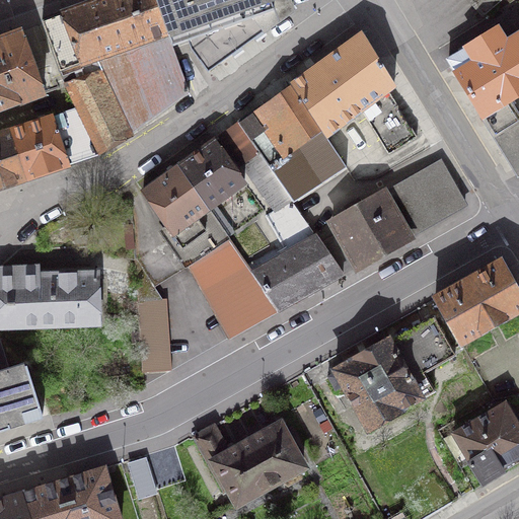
[(155,0),(104,0),(42,22),(60,72),(167,34),(168,33),(155,0)]
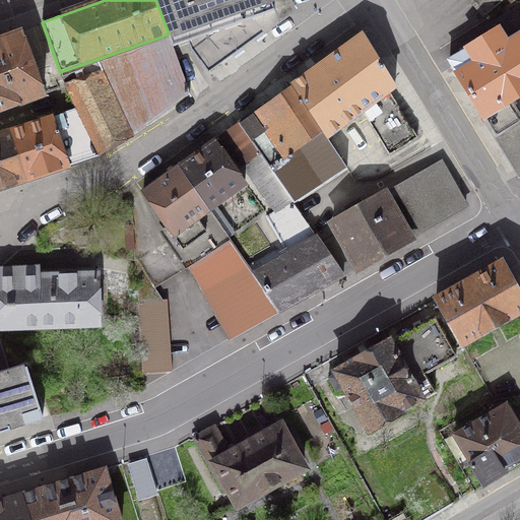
[(191,50),(208,72),(293,11),(288,0),(155,0),(169,34),(183,28),(191,50)]
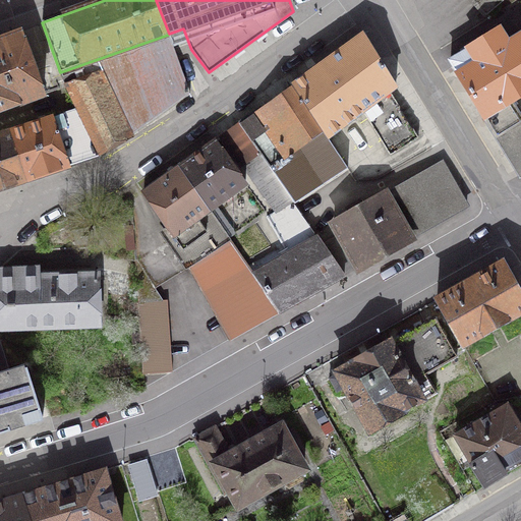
[(473,0),(486,14),(503,0),(473,0)]
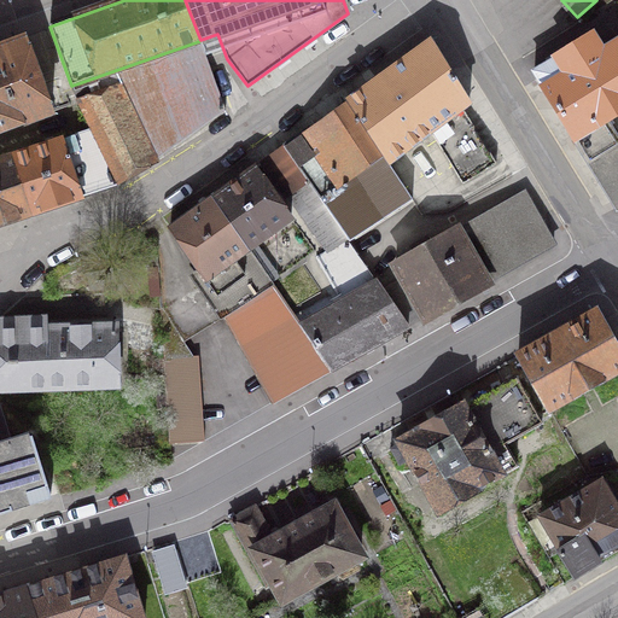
[(617,42),(601,52),(592,36),(534,71),(617,208),(617,207),(617,144),(608,128),(606,128),(602,121),(617,110),(617,42)]
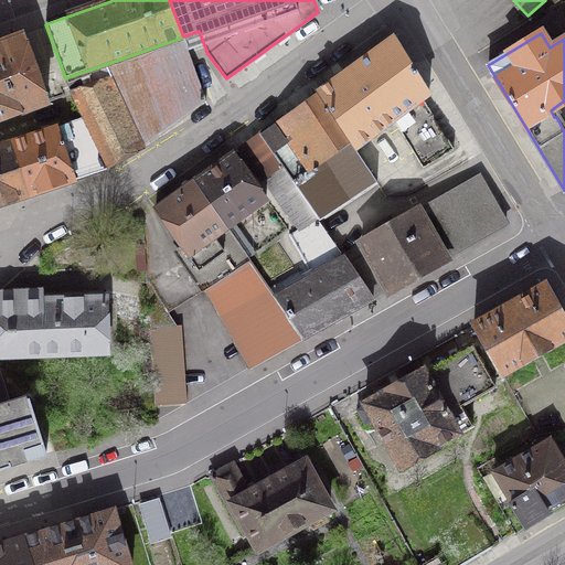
[(0,121),(48,105),(23,36),(0,44),(0,121)]
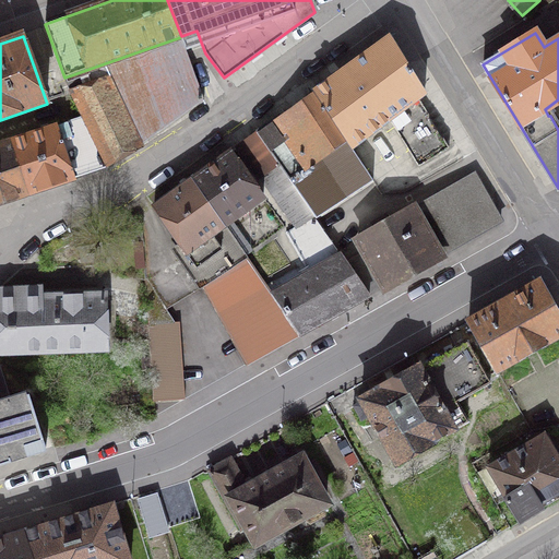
[(370,49),(313,91),(314,93),(352,147),(389,119),(418,97),(424,93),(389,36),(370,49)]
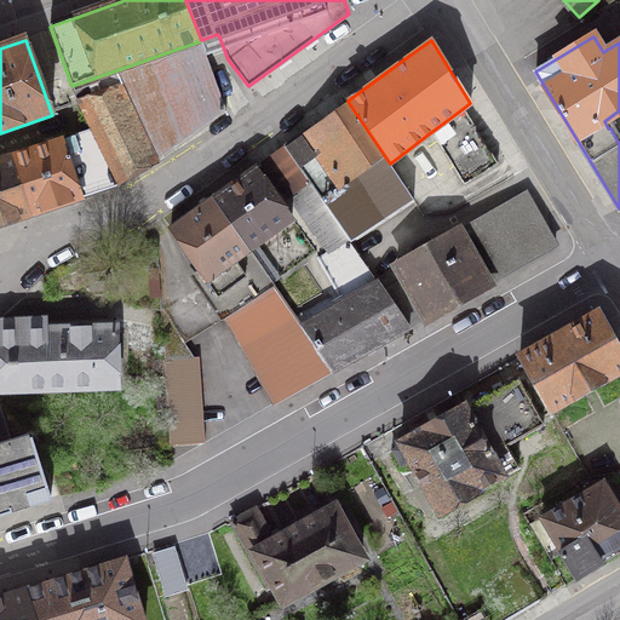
[(91,130),(119,184),(158,162),(156,160),(225,110),(200,41),(72,86),(86,116),(91,130)]
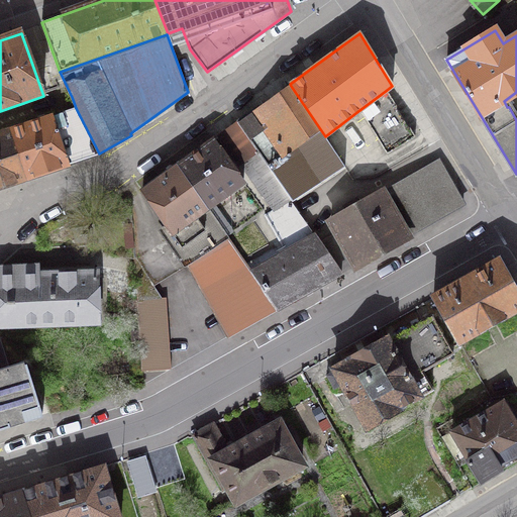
[(275,176),(293,201),(294,203),(346,168),(325,136),(291,86),(255,111),(254,110),(237,122),(259,153),(275,176)]
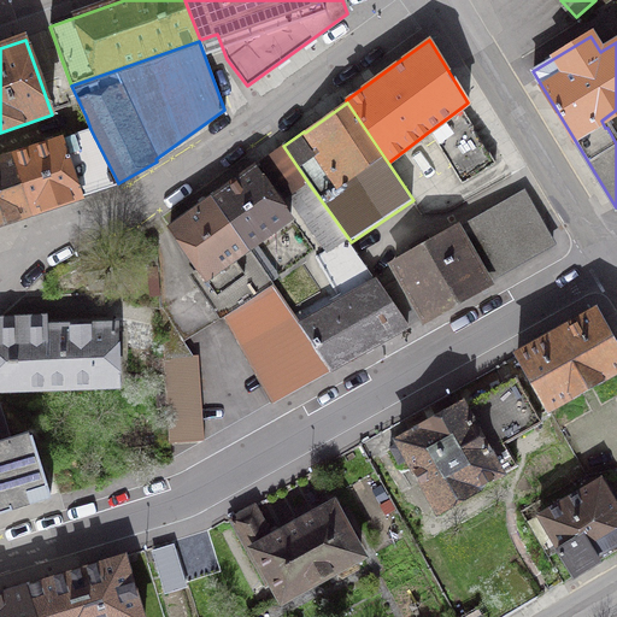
[(495,163),(462,107),(429,131),(462,183),(495,163)]
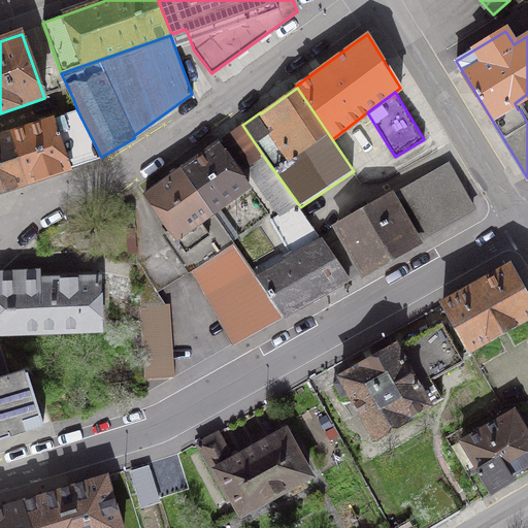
[(527,94),(515,103),(518,109),(520,109),(527,123),(527,94)]
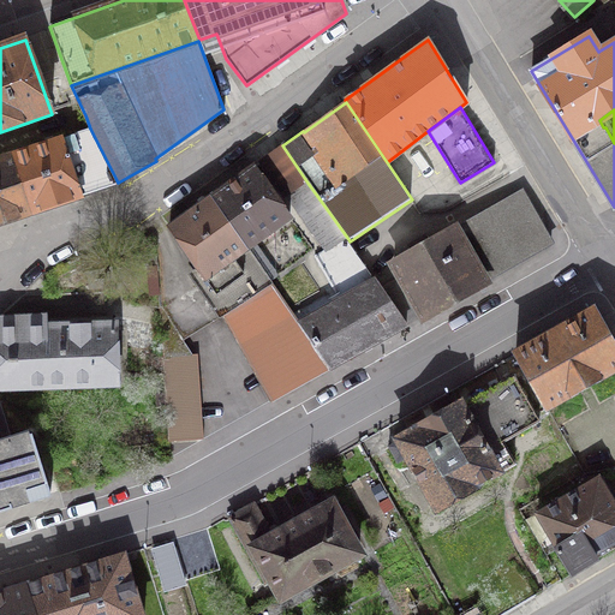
[(90,129),(12,155),(31,212),(118,183),(90,129)]
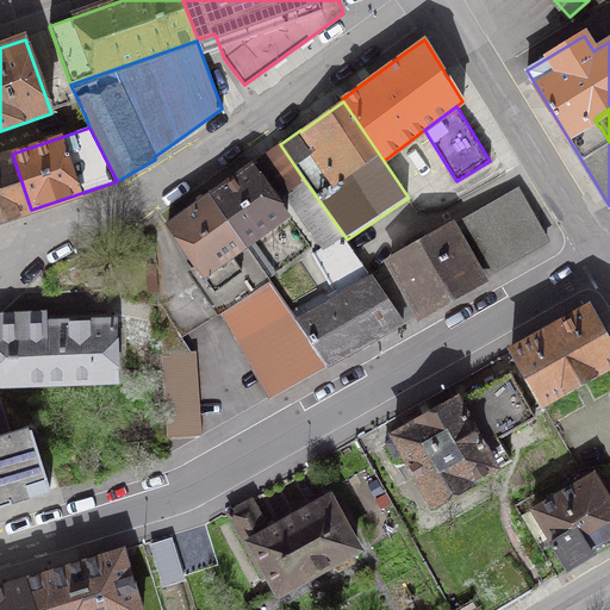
[(280,144),(259,161),(282,194),(286,192),(306,221),(324,207),(305,181),(280,144)]
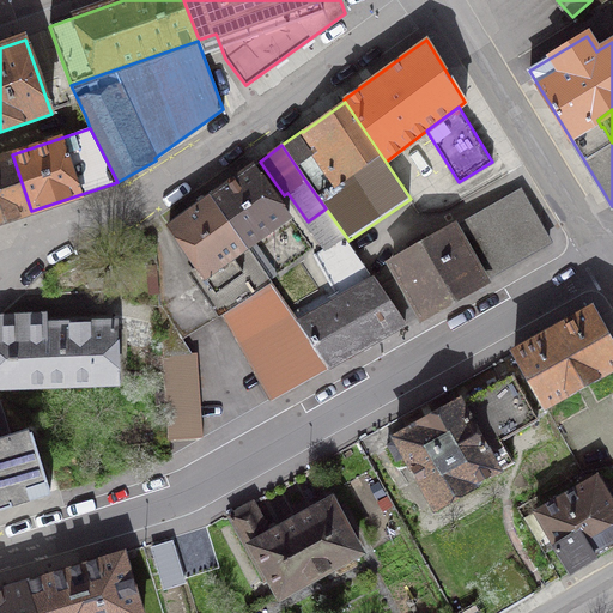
[(0,220),(31,211),(12,155),(0,158),(0,220)]
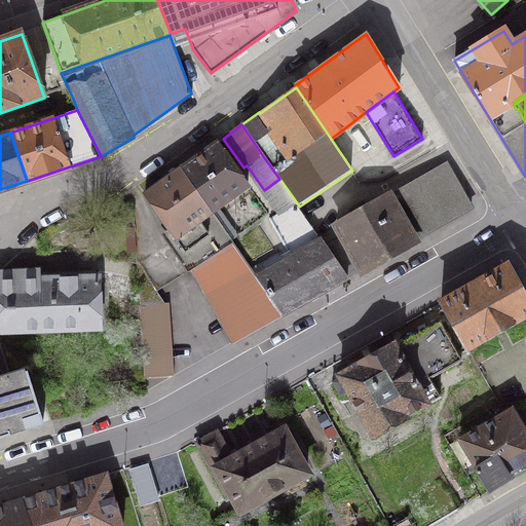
[(217,142),(181,167),(211,211),(248,185),(217,142)]
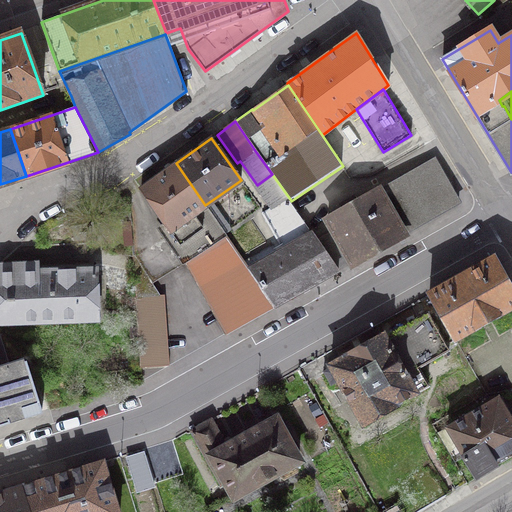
[(436,158),(379,191),(406,238),(463,203),(436,158)]
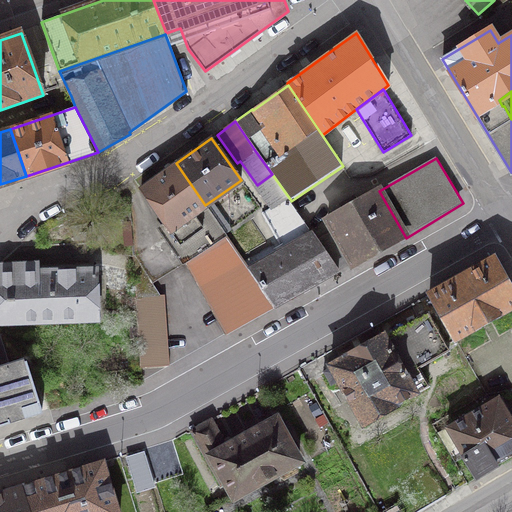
[(185,262),(191,259),(228,237),(205,205),(176,163),(140,189),(170,231),(165,235),(185,262)]
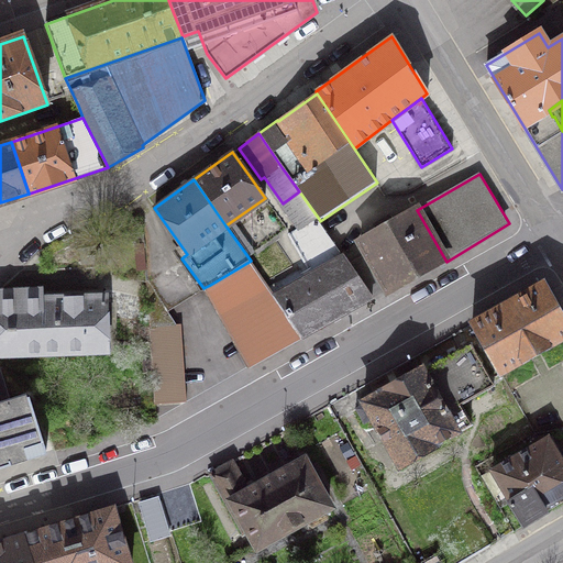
[(360,243),(366,254),(384,285),(388,294),(446,262),(417,210),(394,223),(389,216),(374,224),(378,232),(360,243)]
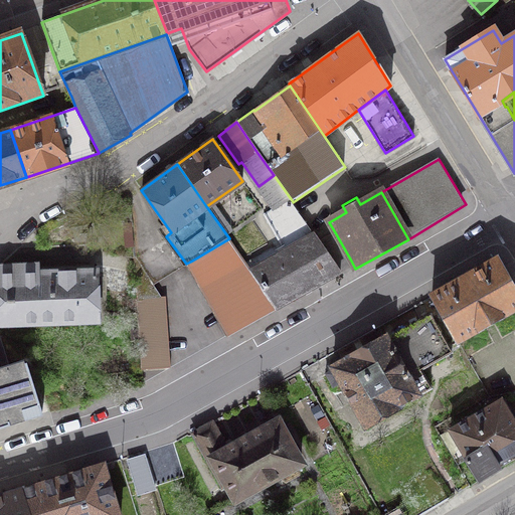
[(284,250),(250,270),(276,309),(340,272),(338,269),(339,268),(321,241),(293,202),(292,200),(264,214),(284,250)]
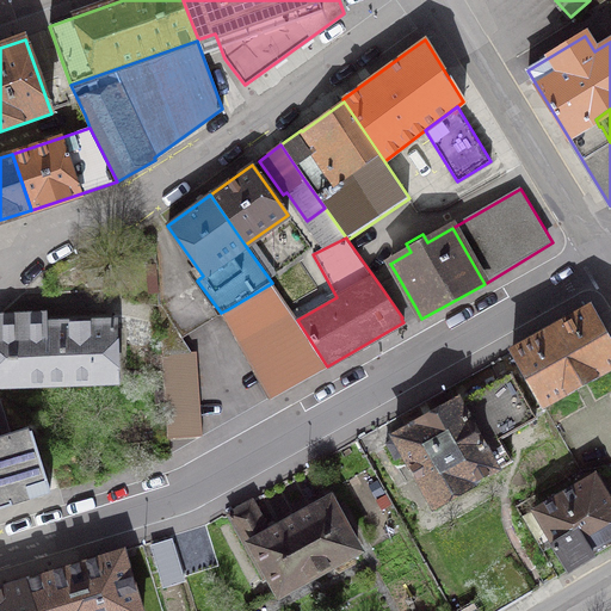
[(153,255),(152,240),(140,241),(141,257),(153,255)]
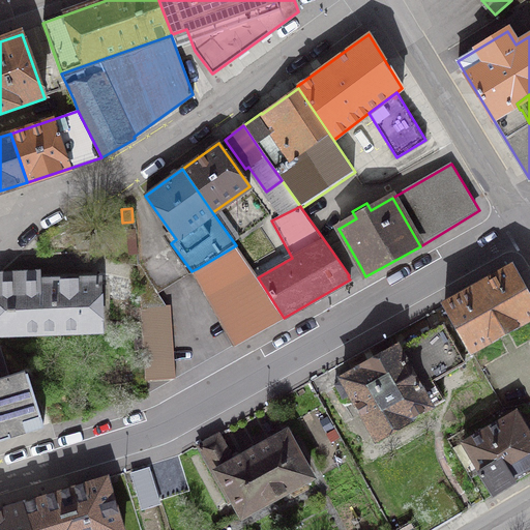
[(330,248),(349,275),(361,268),(345,239),(330,248)]
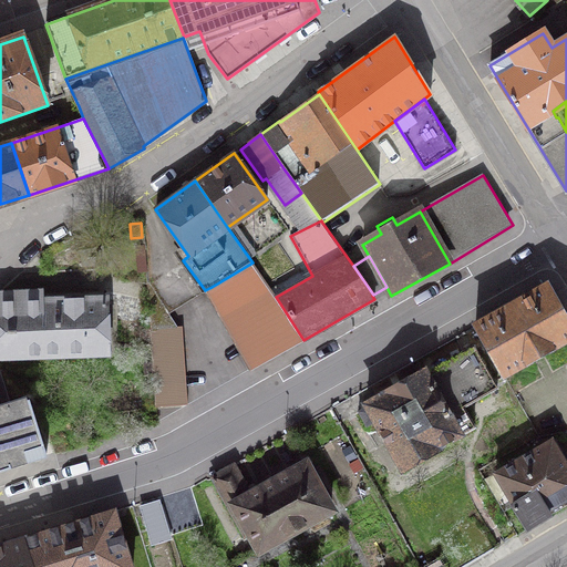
[(250,369),(303,340),(276,297),(253,263),(212,287),(226,313),(222,316),(250,369)]
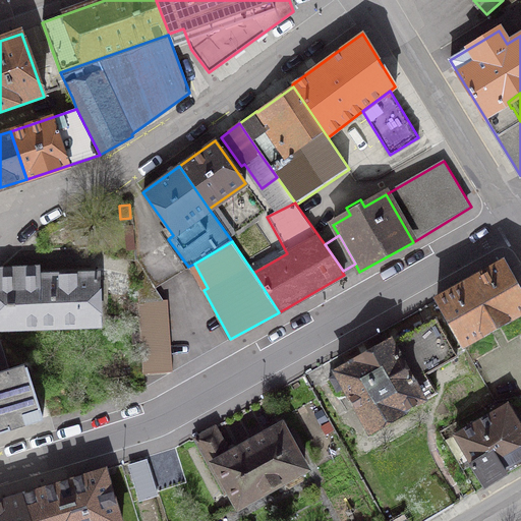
[(169,247),(148,262),(163,285),(185,271),(169,247)]
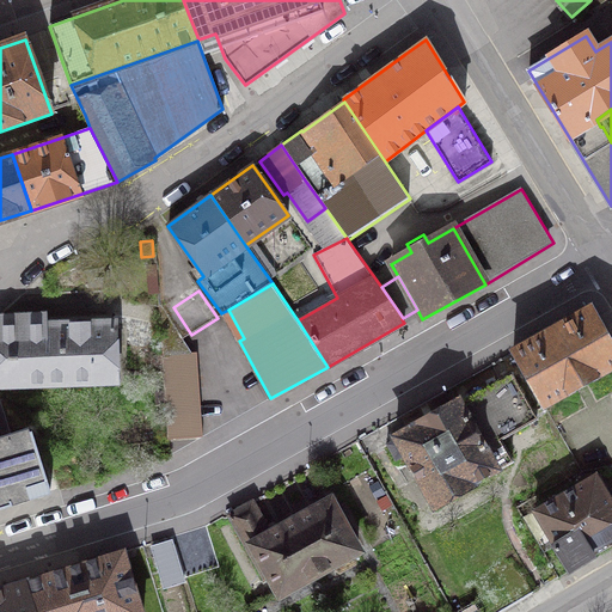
[(611,366),(611,347),(591,308),(513,352),(543,405),(611,366)]
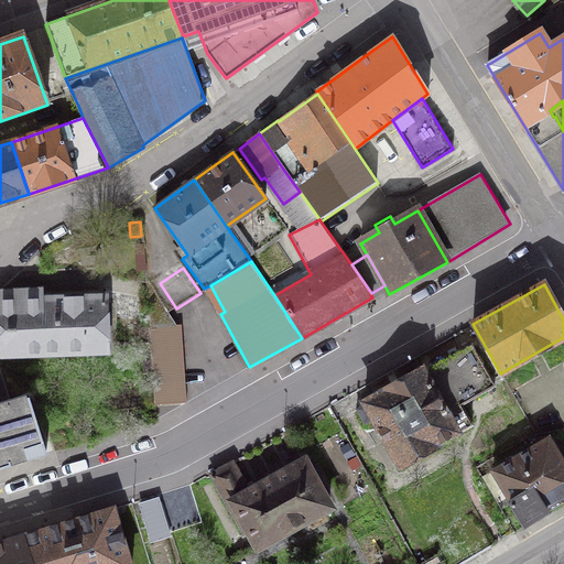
[(40,291),(0,291),(0,355),(107,353),(106,297),(40,300),(40,291)]
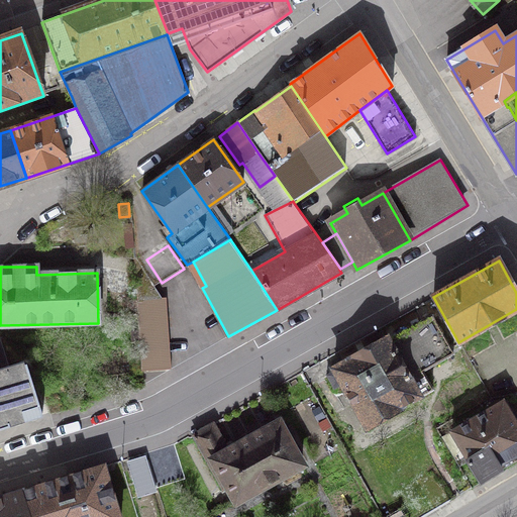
[(136,300),(141,371),(171,369),(167,311),(165,311),(165,298),(136,300)]
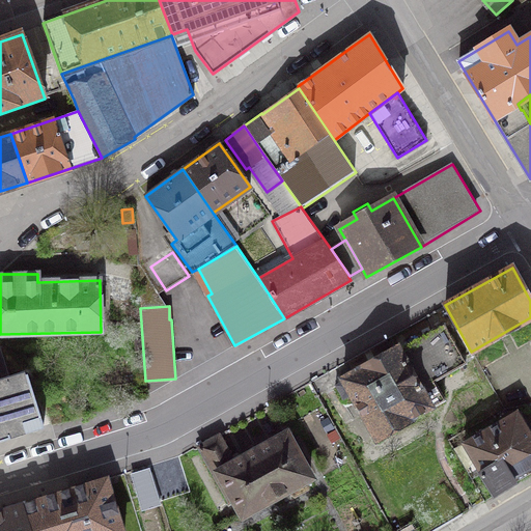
[(399,350),(397,347),(360,368),(335,385),(343,399),(352,395),(378,440),(411,421),(410,419),(445,400),(434,381),(466,362),(444,325),(399,350)]
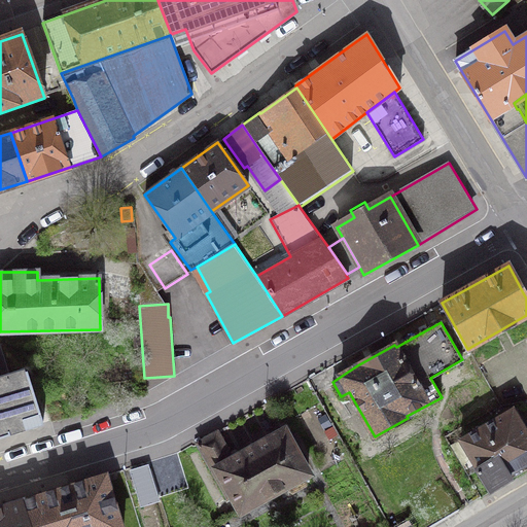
[(0,435),(42,422),(27,372),(8,377),(0,351),(0,435)]
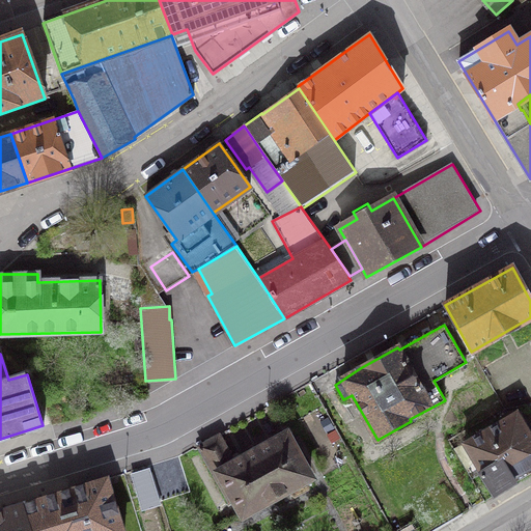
[(494,496),(515,482),(512,478),(530,467),(530,436),(516,412),(464,443),(494,496)]
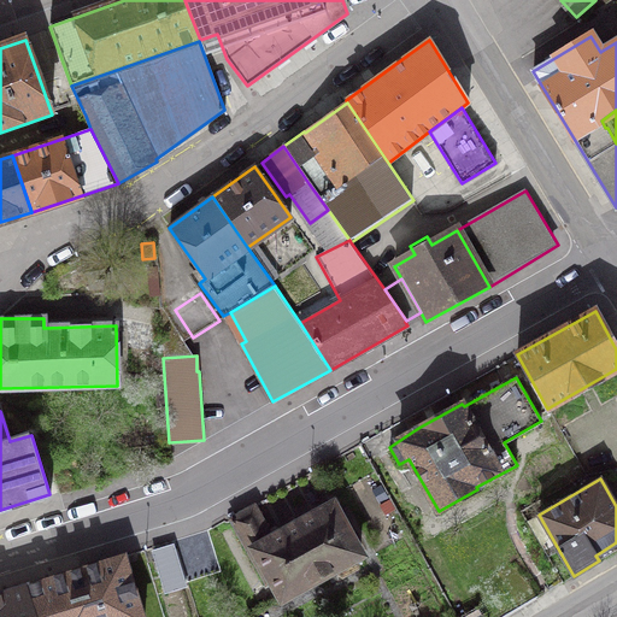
[(272,538),(254,505),(229,519),(266,583),(272,580),(282,598),(333,569),(342,577),(358,568),(357,556),(360,554),(333,504),(272,538)]
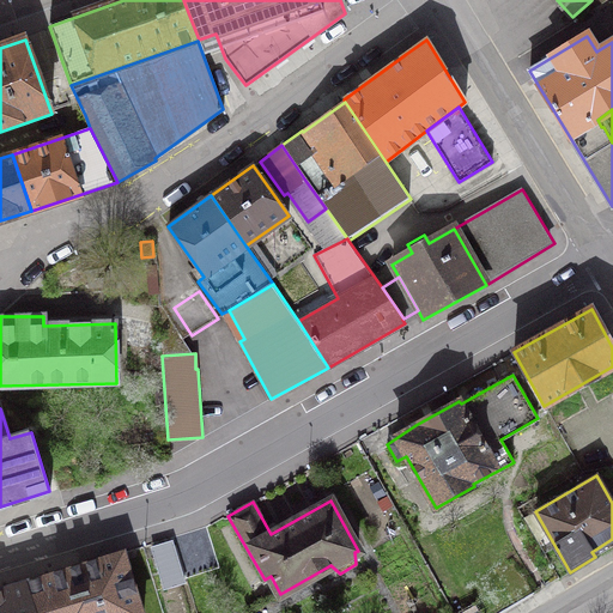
[(164,588),(184,582),(173,545),(152,551),(164,588)]
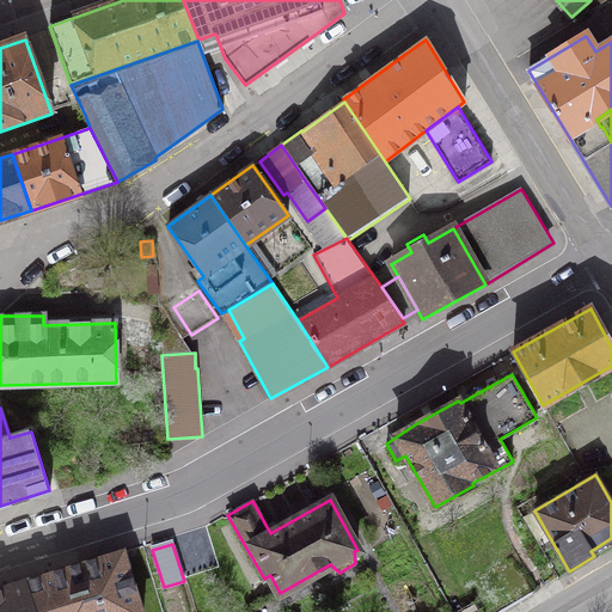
[(141,611),(122,551),(24,582),(32,611),(141,611)]
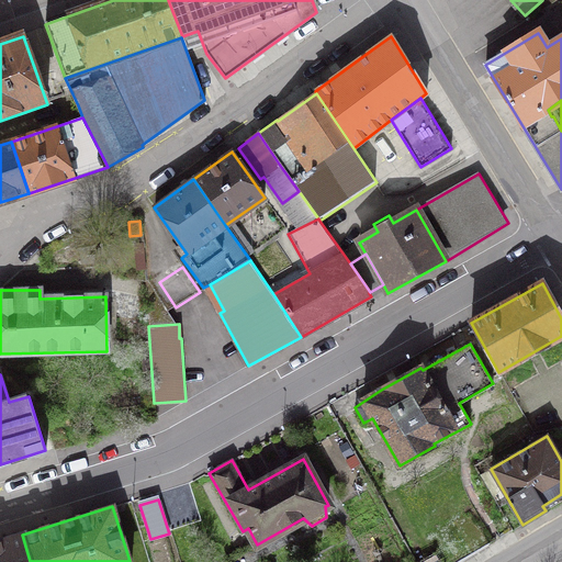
[(0,540),(0,561),(30,561),(22,535),(0,540)]
